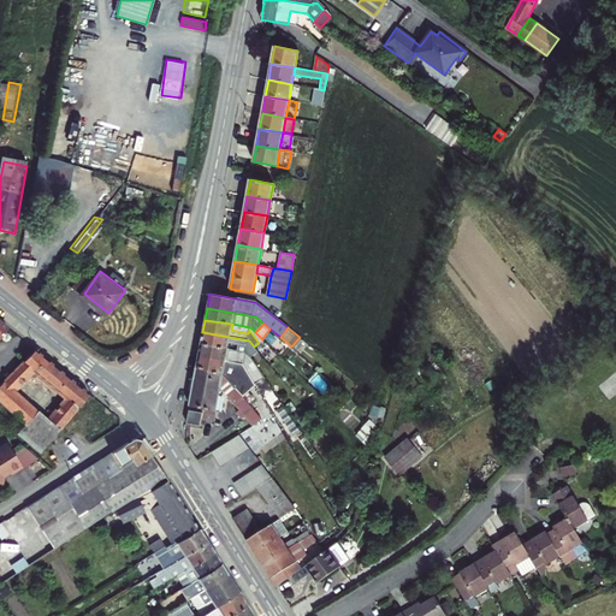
[(202,332),(200,344),(226,349),(227,343),(237,344),(236,350),(244,351),(247,354),(250,356),(252,356),(259,351),(254,347),(249,341),(202,332)]
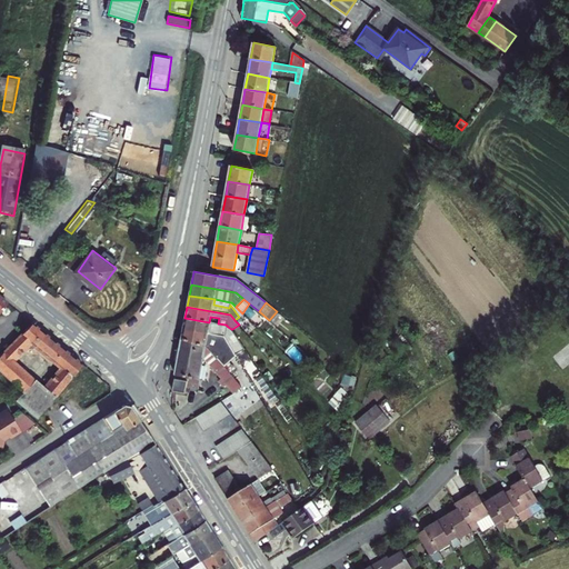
[(185,318),(183,328),(223,336),(228,341),(233,350),(238,358),(247,351),(232,329),(231,329),(228,327),(226,325),(218,323),(209,322),(185,318)]
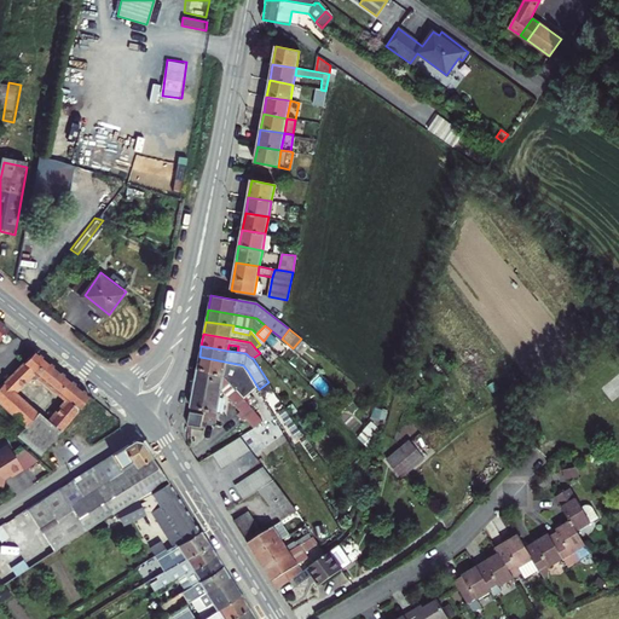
[(33,352),(0,386),(0,405),(24,427),(16,435),(39,456),(88,397),(33,352)]
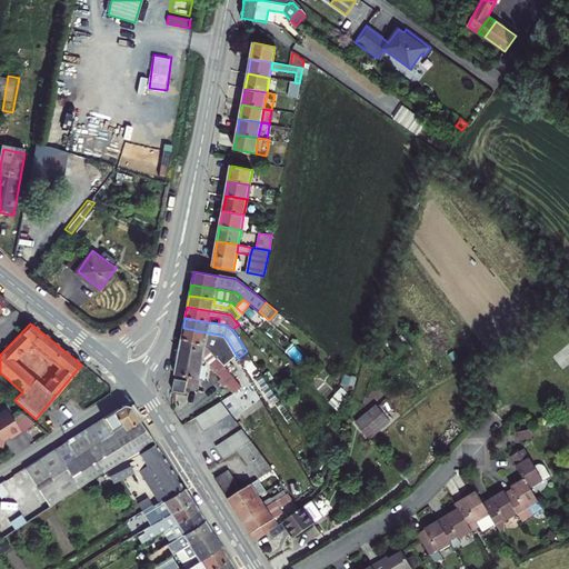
[(183,328),(181,339),(207,348),(221,365),(229,358),(227,356),(233,350),(228,341),(223,336),(183,328)]
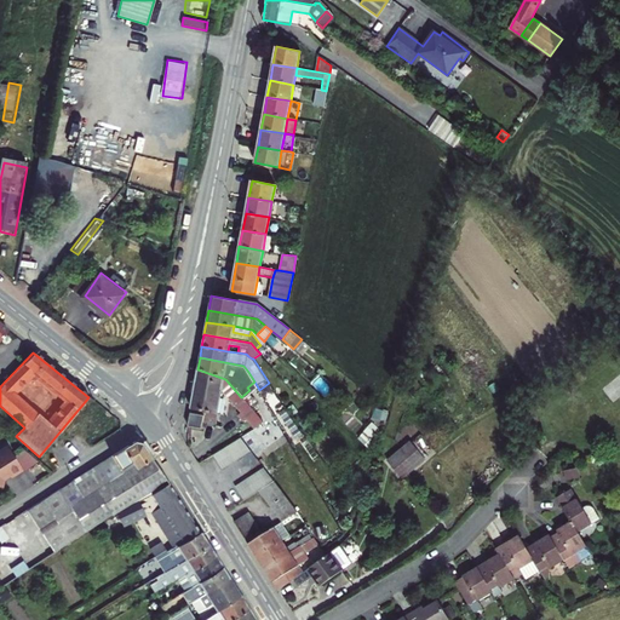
[(208,392),(218,406),(220,390),(240,413),(237,414),(244,422),(245,420),(253,430),(263,423),(241,397),(225,379),(197,369),(194,390),(208,392)]
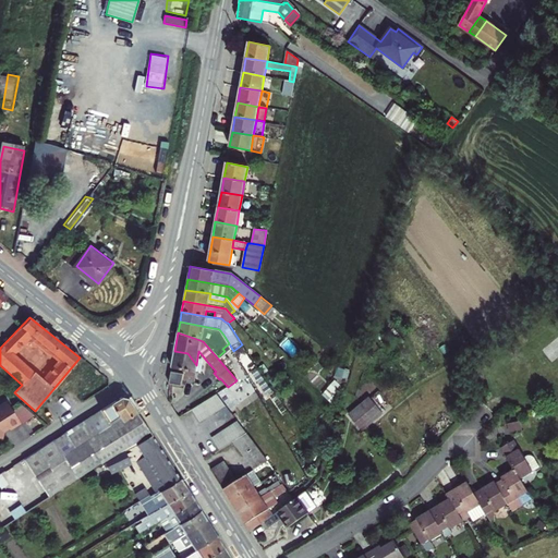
[(174,351),(171,367),(184,371),(182,380),(193,381),(196,365),(187,353),(174,351)]
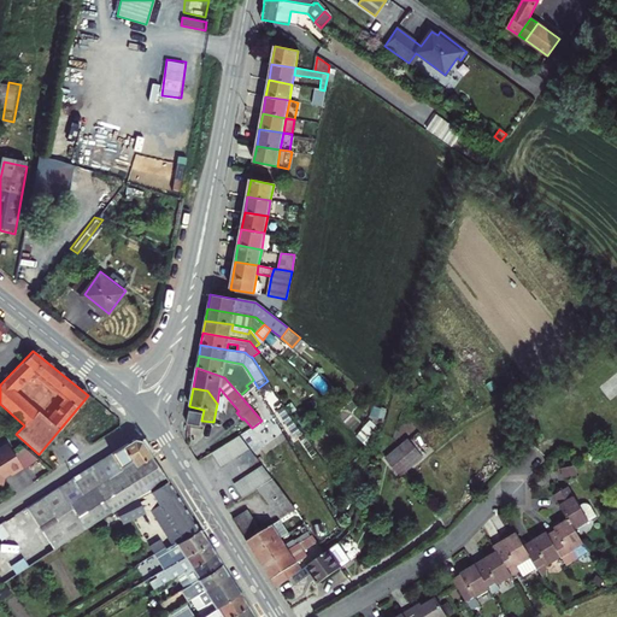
[(204,410),(189,406),(187,424),(200,427),(201,421),(204,410)]
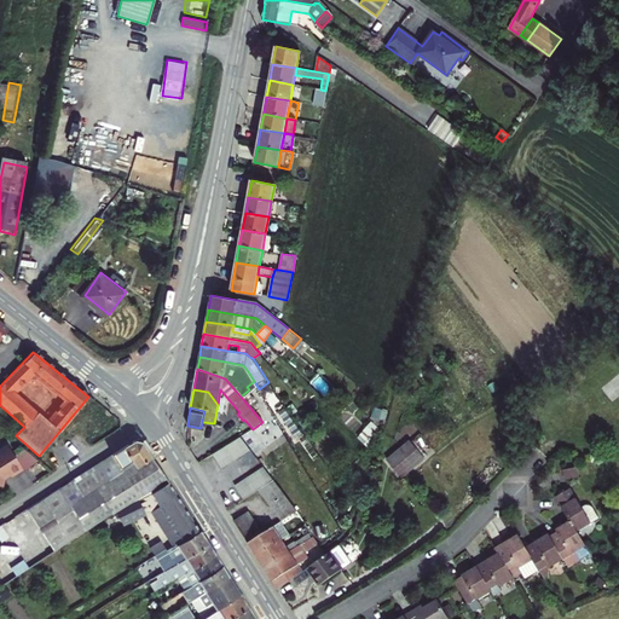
[(221,468),(229,463),(235,460),(250,450),(241,437),(213,455),(221,468)]
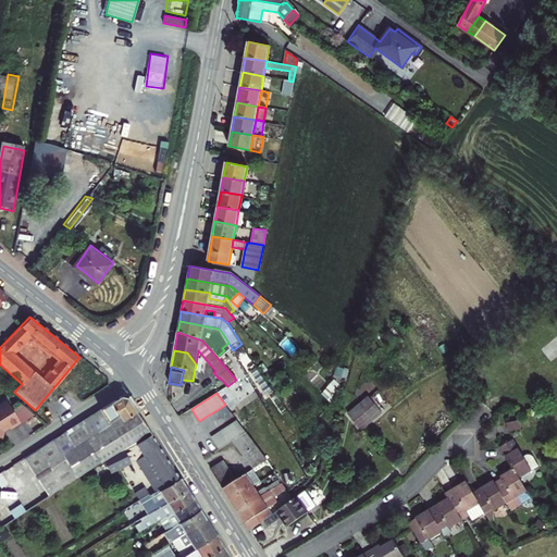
[(361,428),(382,410),(369,395),(348,412),(361,428)]
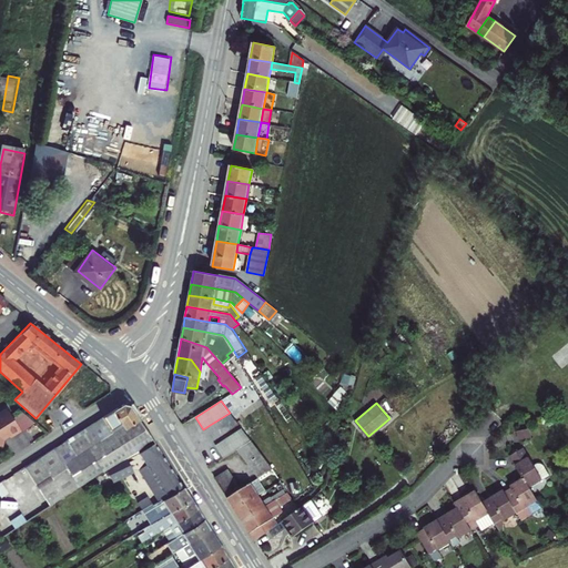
[(89,426),(99,442),(122,428),(123,429),(139,421),(129,406),(122,405),(89,426)]
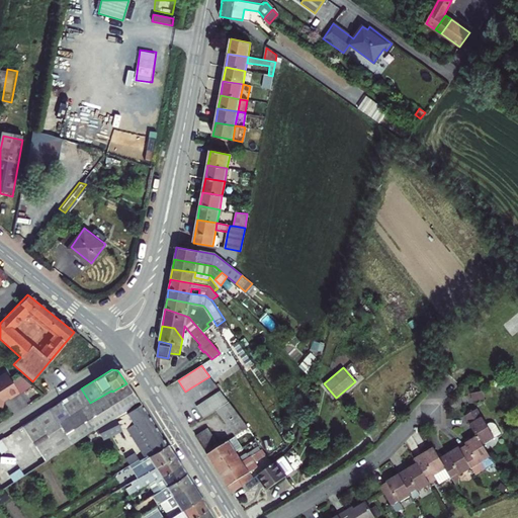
[(0,406),(2,407),(3,401),(8,397),(9,399),(19,393),(12,380),(6,371),(0,375),(0,406)]
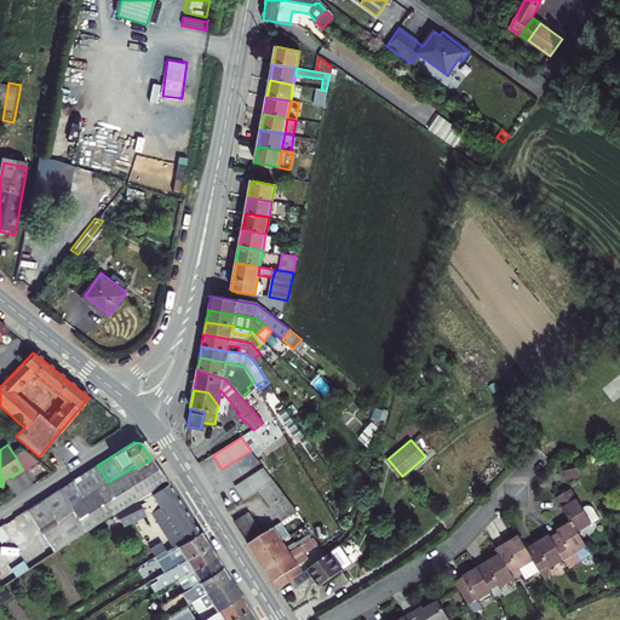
[(24,449),(15,455),(23,470),(23,471),(39,461),(24,449)]
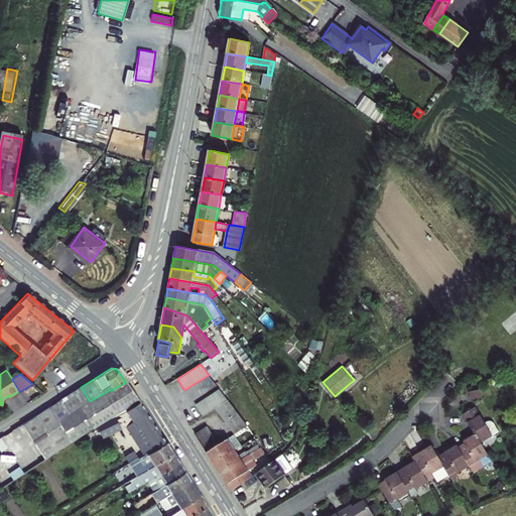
[(98,426),(114,418),(123,412),(130,408),(139,402),(126,382),(112,390),(111,389),(90,401),(91,402),(80,409),(93,428),(98,426)]
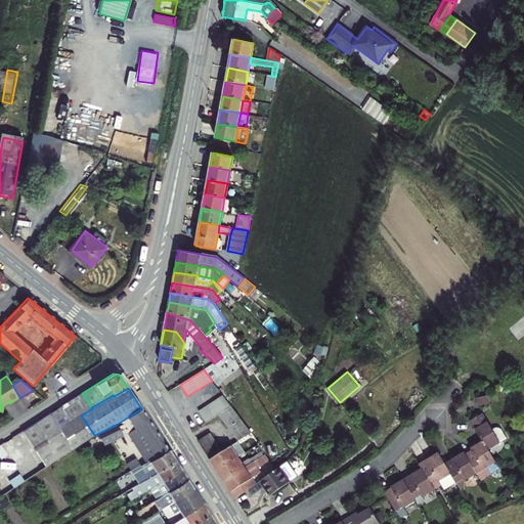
[(82,393),(59,406),(70,423),(81,416),(92,408),(91,407),(82,393)]
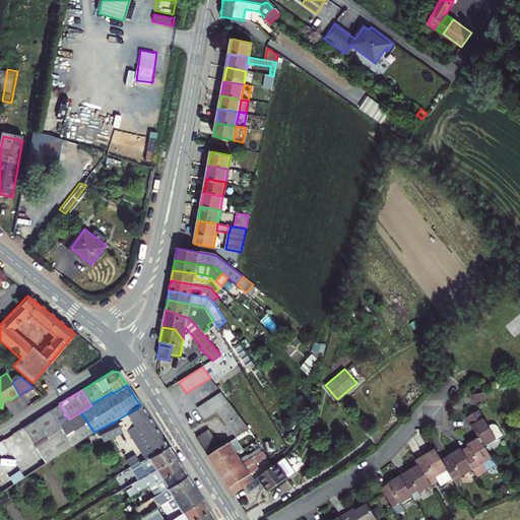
[(204,419),(210,416),(215,412),(216,411),(221,408),(229,403),(221,393),(197,408),(204,419)]
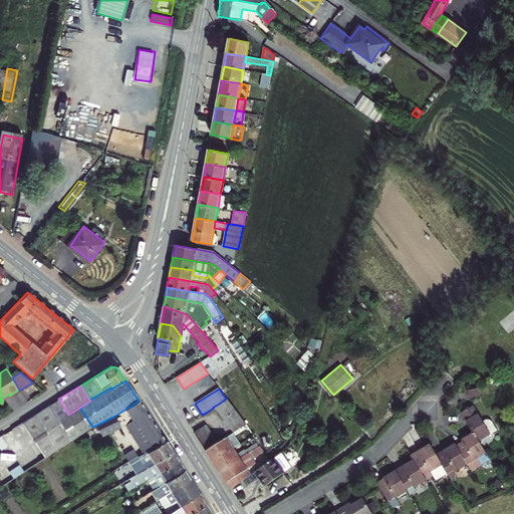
[(58,399),(46,407),(56,422),(57,422),(70,441),(86,431),(90,429),(92,427),(79,408),(68,415),(58,399)]
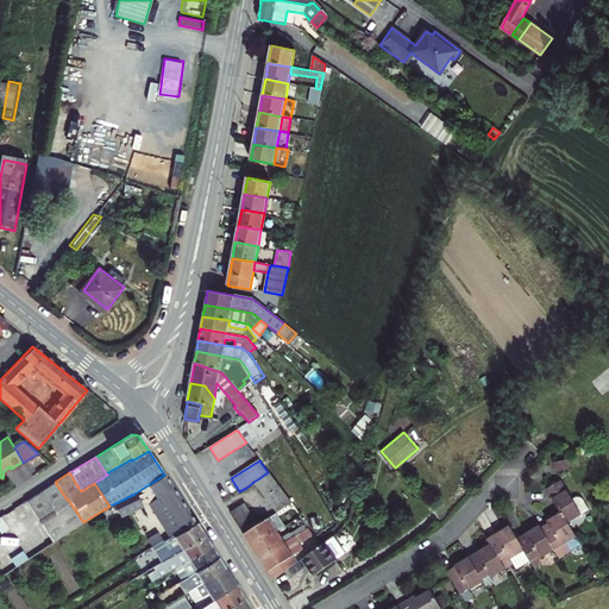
[(253,482),(259,490),(274,479),(268,472),(259,478),(253,482)]
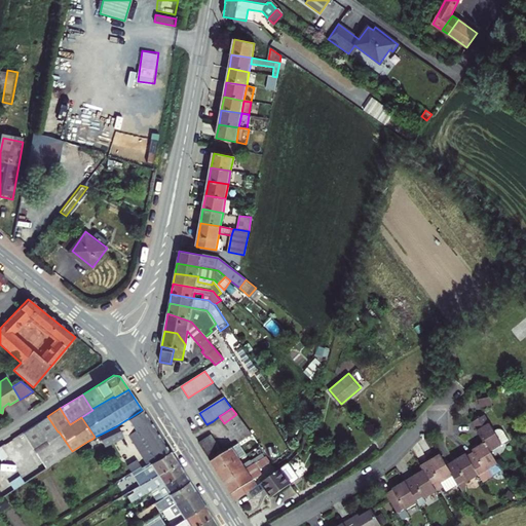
[(100,435),(105,443),(123,434),(128,436),(148,464),(168,452),(142,410),(133,416),(125,420),(116,426),(100,435)]
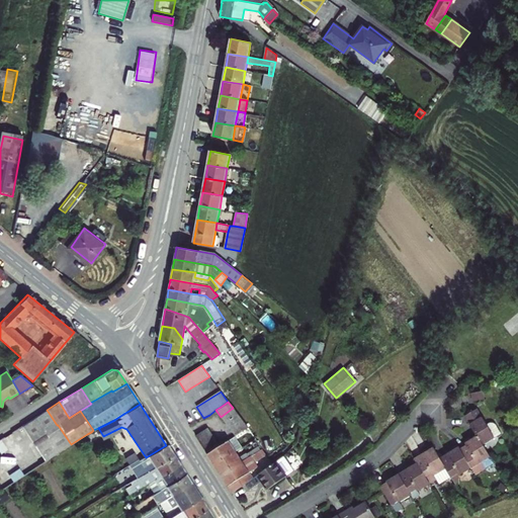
[(221,417),(225,423),(238,415),(233,408),(221,417)]
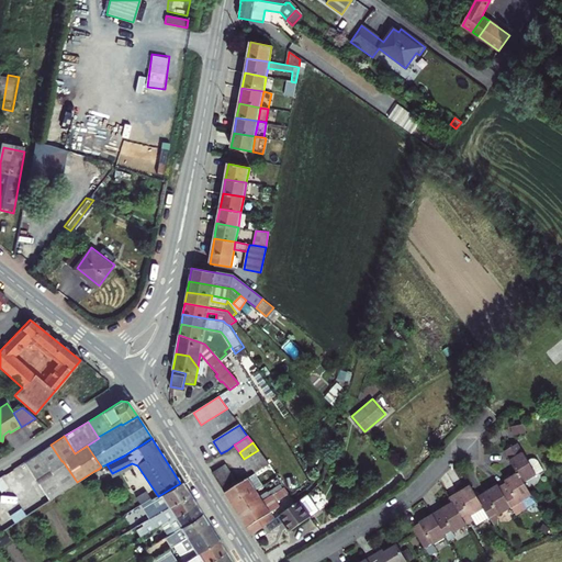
[(51,445),(23,462),(47,501),(77,482),(63,461),(62,461),(51,445)]
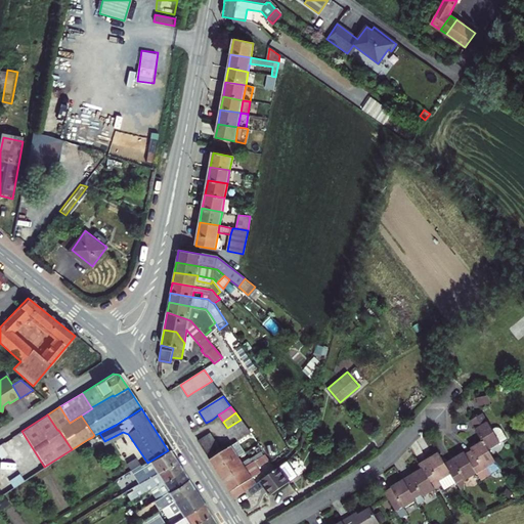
[(492,432),(483,415),(471,422),(483,442),(488,452),(503,444),(504,445),(508,443),(501,432),(498,431),(495,431),(492,432)]
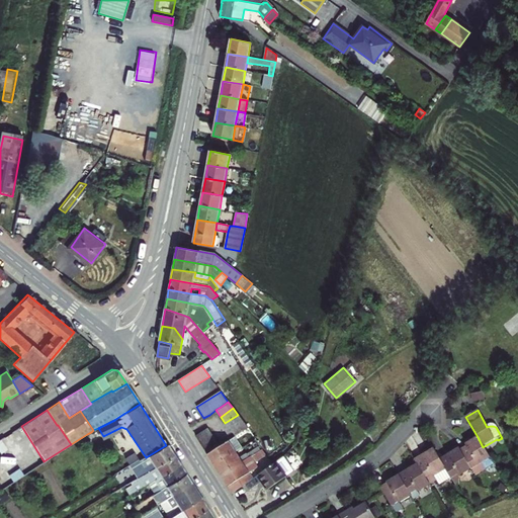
[(238,415),(225,423),(230,430),(243,421),(238,415)]
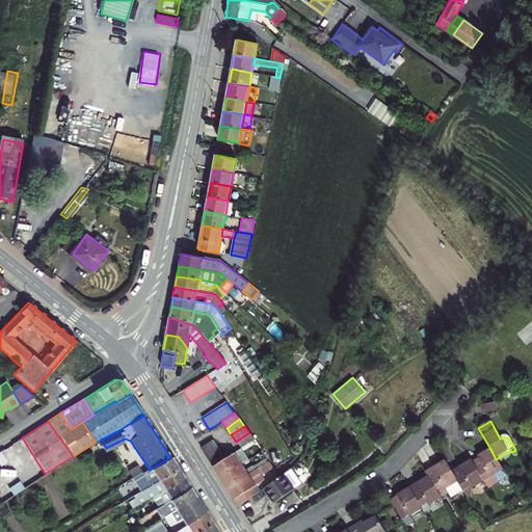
[(236,442),(242,449),(255,440),(249,432),(236,442)]
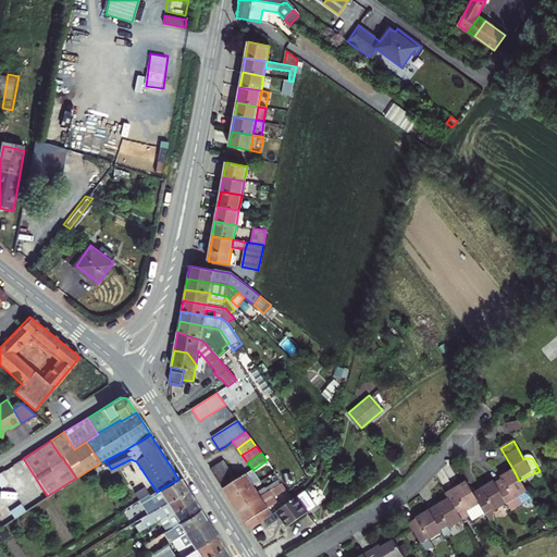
[(98,465),(102,473),(110,470),(104,460),(100,462),(98,465)]
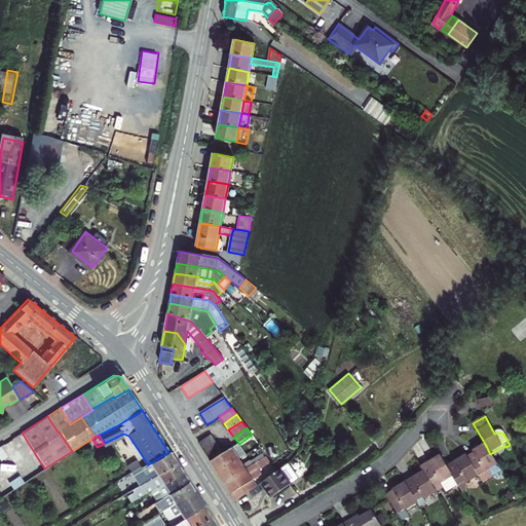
[(198,443),(202,449),(215,442),(211,435),(198,443)]
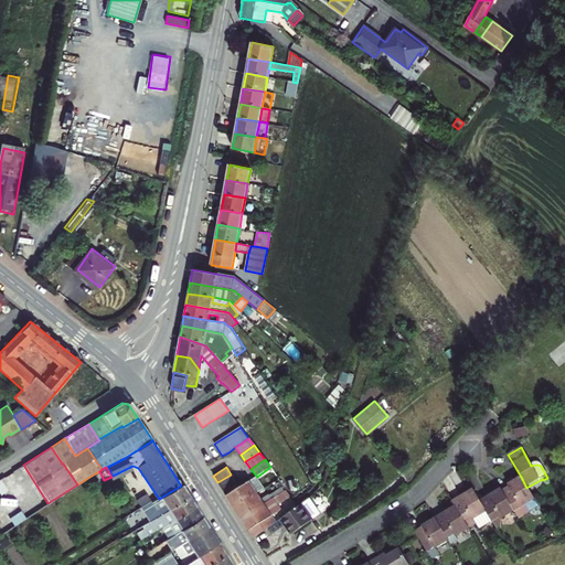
[(231,475),(217,482),(222,490),(235,481),(231,475)]
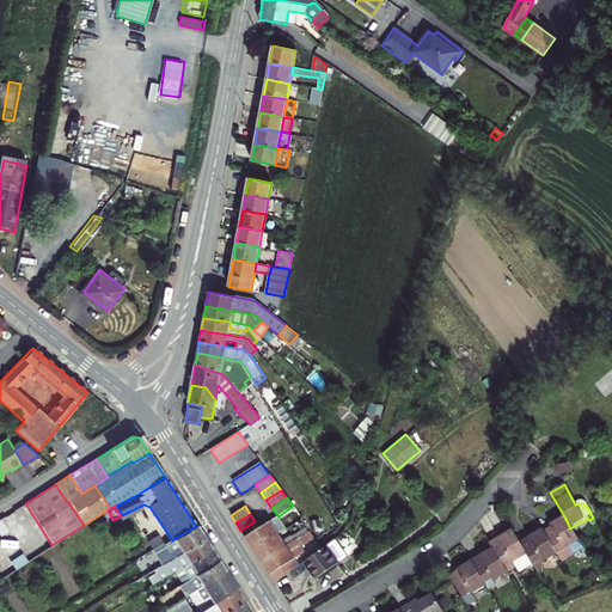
[(270,521),(279,534),(286,530),(277,516),(270,521)]
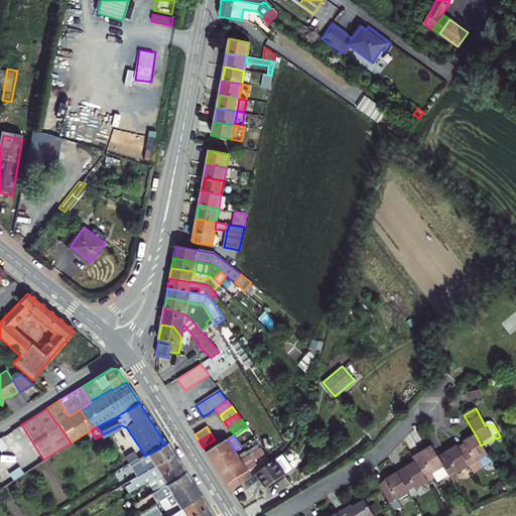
[(464,445),(458,449),(468,469),(472,476),(482,471),(478,464),(488,458),(481,445),(476,435),(463,443),(464,445)]
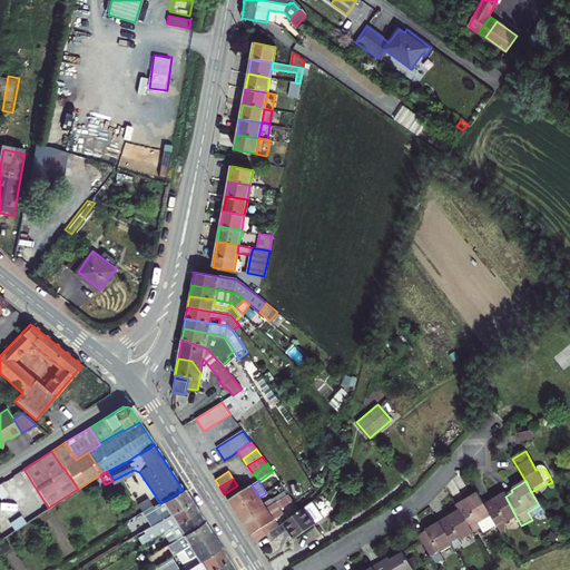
[(224,494),(228,501),(242,492),(237,485),(224,494)]
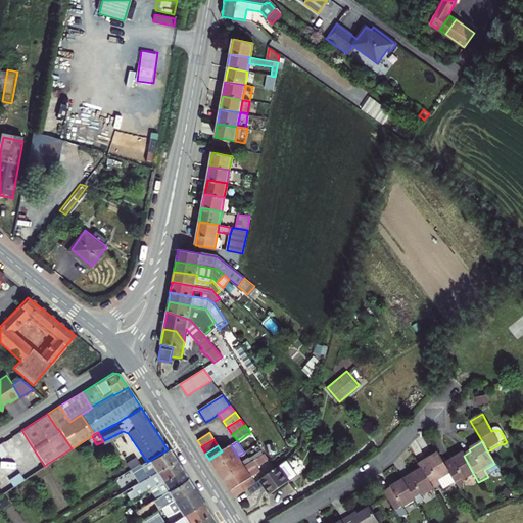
[(231,445),(222,452),(209,460),(217,470),(222,479),(244,466),(238,457),(231,445)]
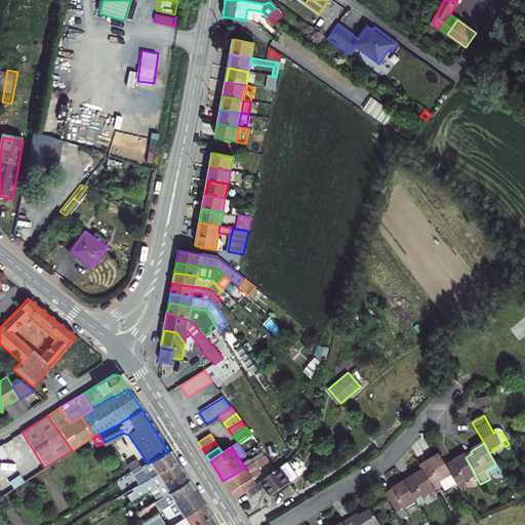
[(148,463),(133,473),(139,484),(144,481),(175,461),(168,451),(148,463)]
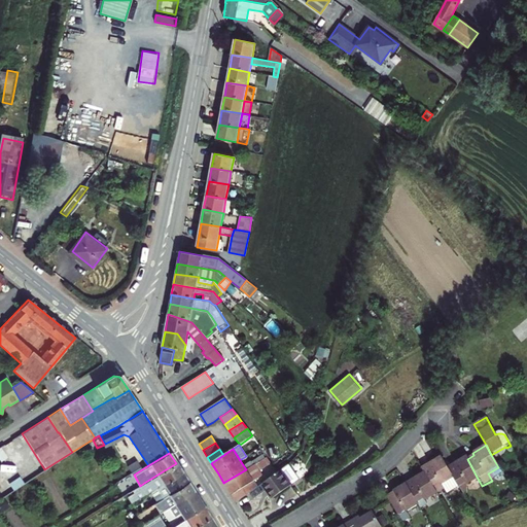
[(268,456),(246,469),(223,483),(236,501),(249,492),(257,487),(253,481),(261,476),(258,470),(273,462),(268,456)]
